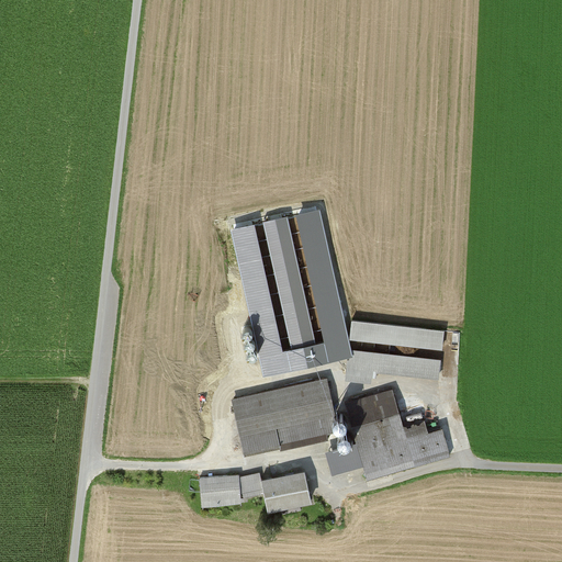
[(446,332),(352,323),(348,371),(441,381),(446,332)]
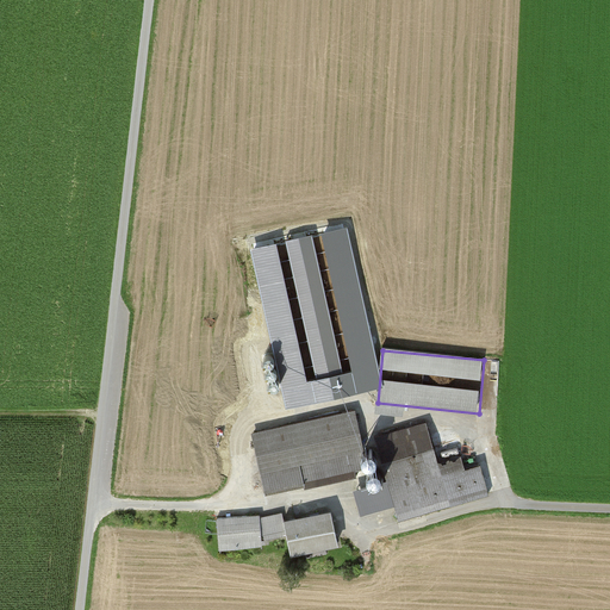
[(354,412),(253,435),(266,493),(367,470),(354,412)]
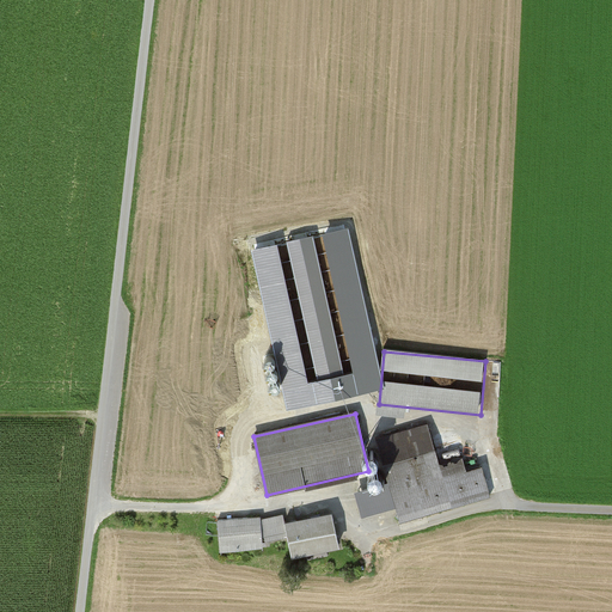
[(429,427),(378,441),(401,522),(490,497),(482,466),(466,471),(464,460),(440,466),(429,427)]
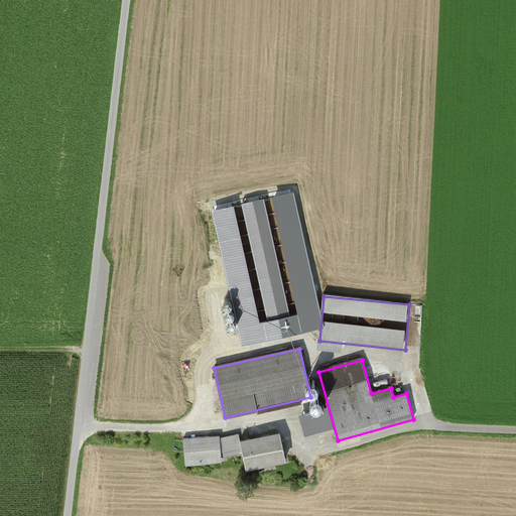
[(243,454),(246,470),(286,463),(280,432),(240,440),(243,454)]
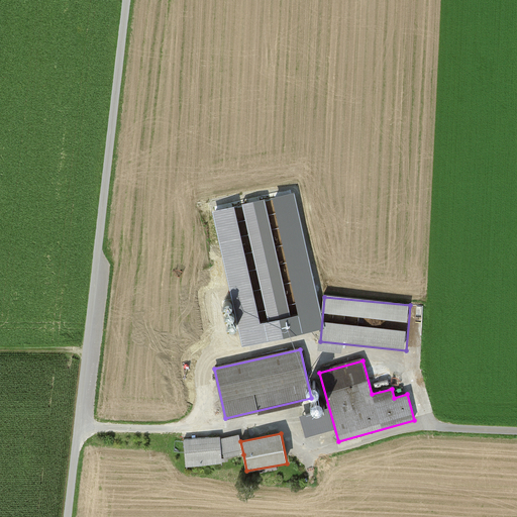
[(239,435),(221,440),(222,458),(243,454),(240,441),(239,435)]
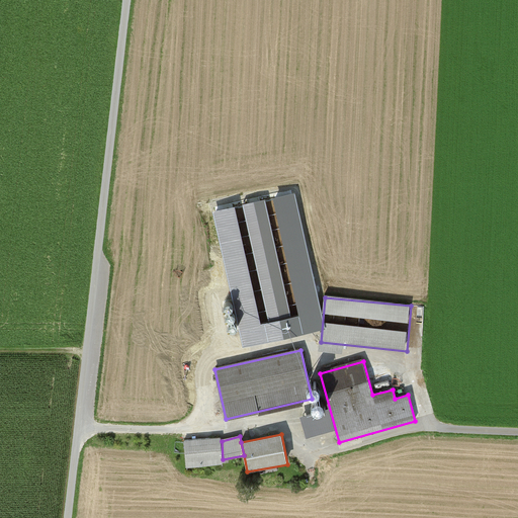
[(221,439),(185,442),(187,467),(224,463),(223,459),(222,441),(221,439)]
